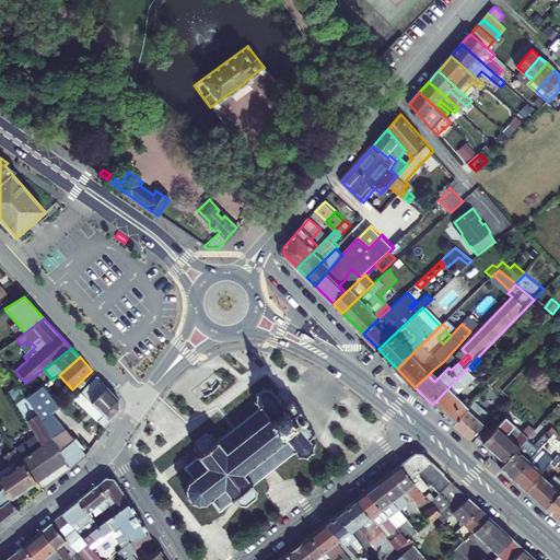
[(485,384),(488,388),(510,364),(508,361),(485,384)]
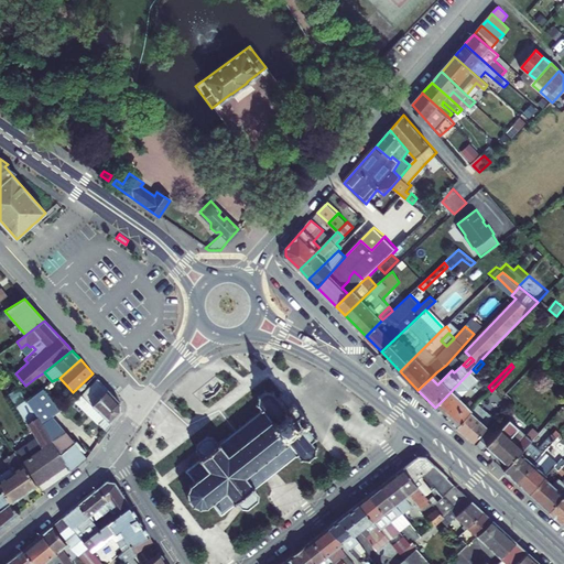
[(456,427),(476,407),(470,401),(467,405),(459,399),(478,380),(474,375),(470,371),(435,408),(456,427)]
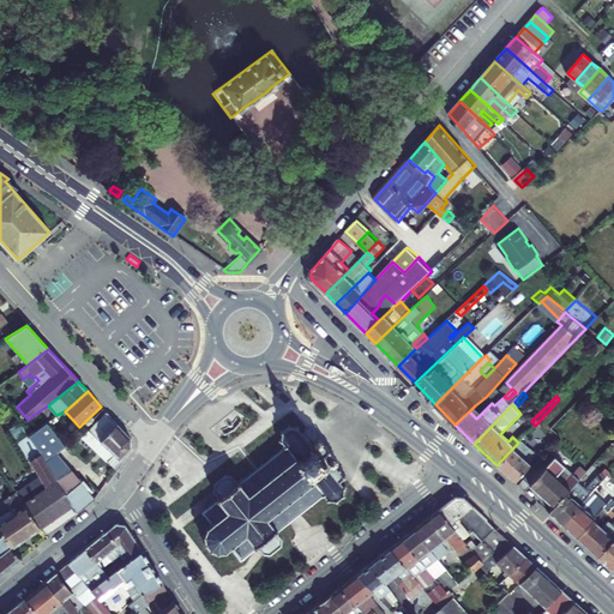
[(475,405),(469,411),(476,419),(482,413),(475,405)]
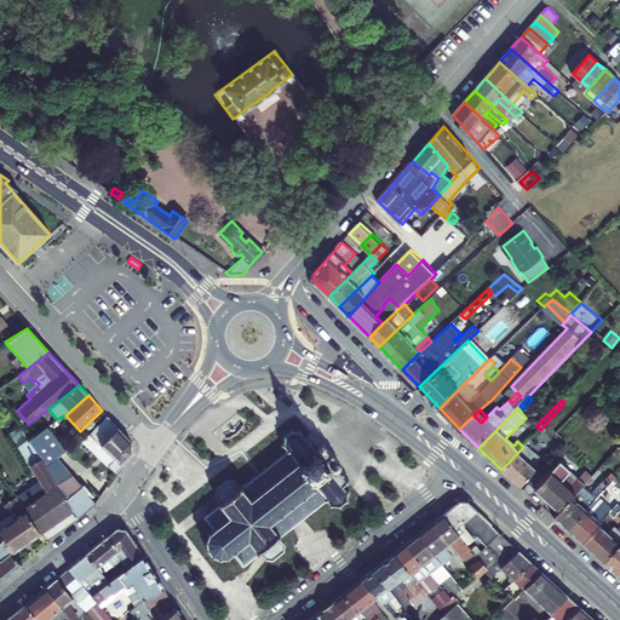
[(131,455),(133,446),(108,417),(82,443),(116,475),(131,455)]
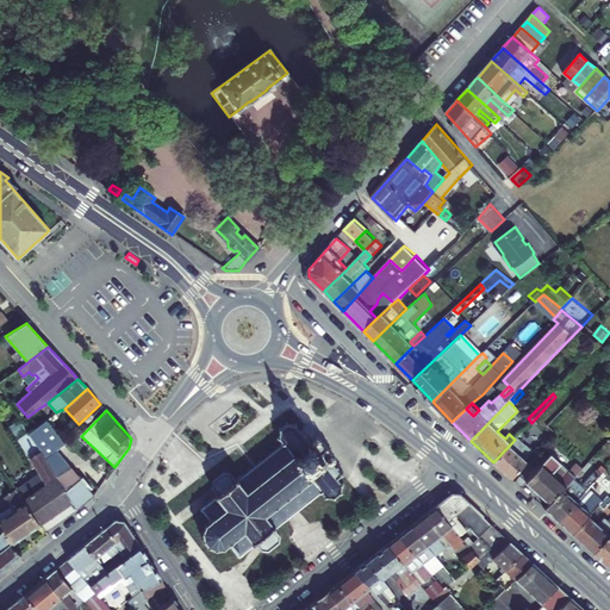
[(42,450),(56,477),(70,467),(56,450),(64,443),(47,421),(29,434),(31,439),(39,452),(42,450)]
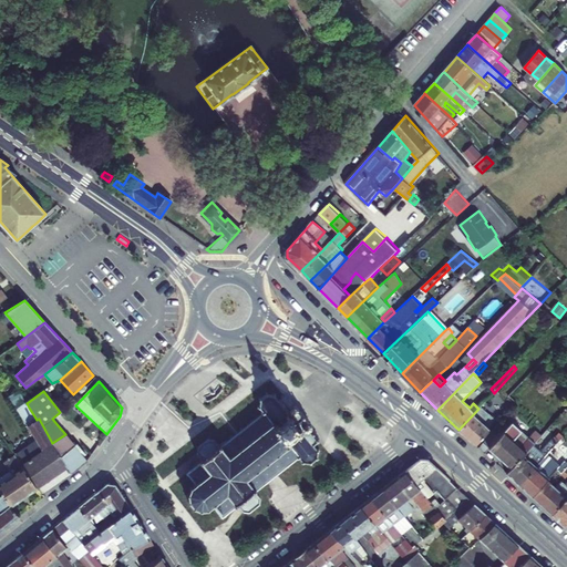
[(292,416),(300,411),(297,406),(292,405),(291,405),(286,399),(287,398),(285,395),(284,397),(282,394),(281,395),(282,398),(277,402),(272,397),(274,394),(271,394),(270,395),(266,395),(265,393),(263,394),(264,397),(261,399),(259,398),(258,400),(260,401),(259,403),(259,405),(257,405),(257,408),(258,408),(263,412),(260,413),(261,415),(253,422),(251,420),(250,421),(251,423),(243,430),(241,429),(239,430),(240,431),(237,434),(235,435),(232,437),(230,437),(229,439),(229,440),(224,444),(223,443),(219,445),(215,440),(209,439),(197,449),(197,453),(199,456),(202,460),(197,463),(198,464),(189,472),(188,472),(186,473),(187,474),(186,475),(187,476),(188,475),(196,485),(194,487),(192,488),(189,487),(188,490),(191,491),(189,495),(187,496),(187,498),(188,498),(189,502),(188,503),(189,505),(191,504),(193,506),(194,508),(193,509),(195,512),(196,509),(198,511),(200,512),(202,513),(203,513),(204,512),(205,512),(207,511),(207,513),(209,513),(209,511),(213,508),(220,517),(219,518),(219,521),(222,519),(223,521),(225,519),(223,517),(234,509),(235,511),(239,507),(241,511),(243,513),(245,514),(249,515),(261,505),(261,500),(257,494),(260,491),(258,488),(265,483),(266,485),(267,483),(266,482),(272,477),(276,475),(276,476),(278,475),(277,473),(286,466),(287,468),(288,466),(287,465),(297,459),(298,460),(300,457),(302,461),(301,462),(303,463),(305,461),(310,462),(310,463),(312,463),(312,461),(313,460),(315,457),(317,459),(318,457),(317,455),(317,453),(317,452),(318,451),(317,449),(316,449),(312,444),(317,442),(318,443),(319,441),(318,440),(320,439),(319,437),(317,439),(311,431),(312,430),(311,425),(308,421),(301,426),(292,416)]
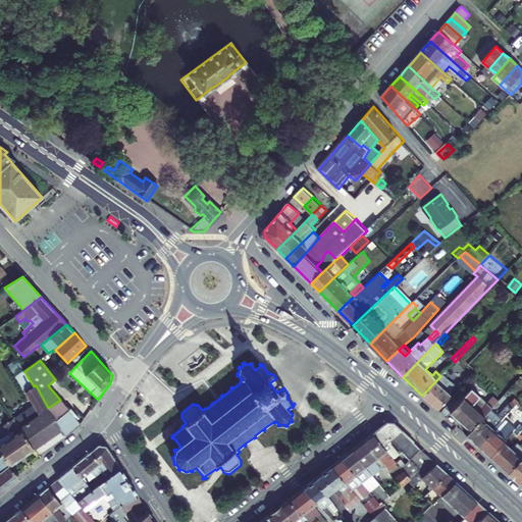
[(422,396),(438,410),(453,395),(452,394),(458,386),(449,379),(442,374),(440,376),(422,396)]
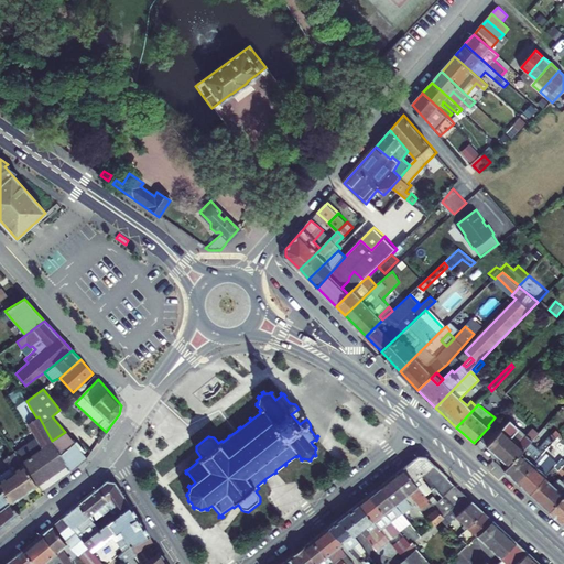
[(28,424),(36,418),(29,405),(19,412),(26,424),(28,424)]
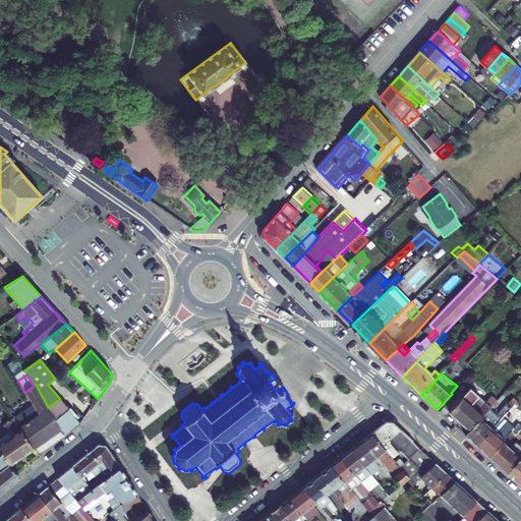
[(278,382),(276,378),(269,383),(277,392),(283,387),(278,382)]
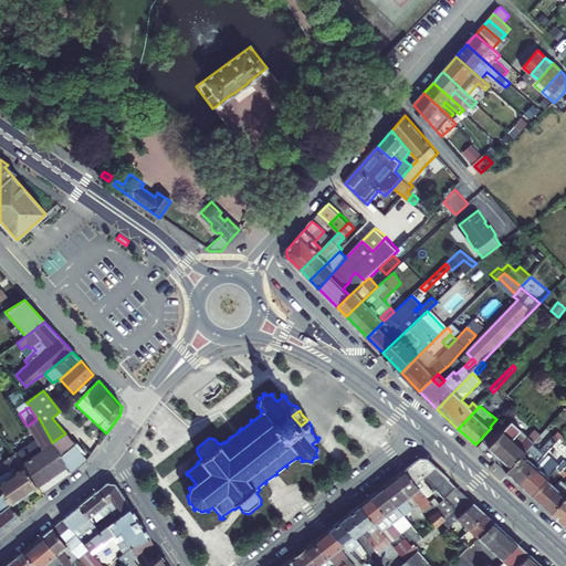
[(18,460),(37,486),(66,467),(52,442),(39,418),(37,419),(28,426),(39,446),(18,460)]
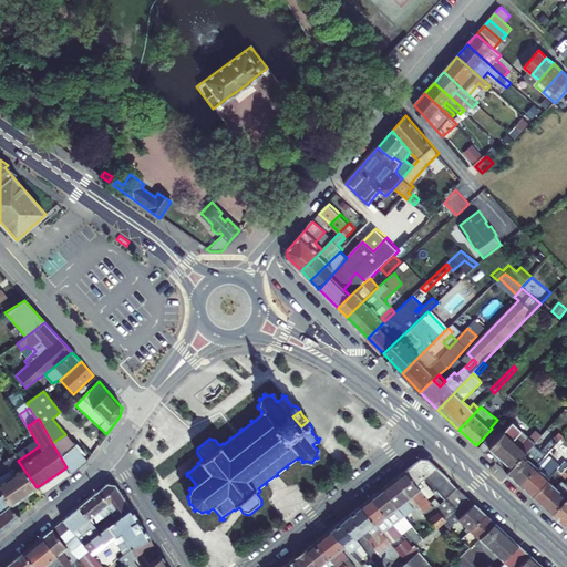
[(485,454),(491,449),(512,468),(534,444),(543,435),(539,432),(533,440),(529,436),(513,422),(506,430),(498,422),(478,447),(485,454)]
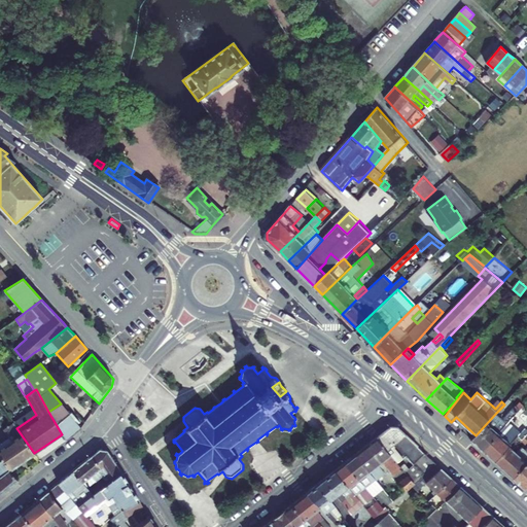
[(14,417),(2,397),(0,397),(0,403),(10,419),(14,417)]
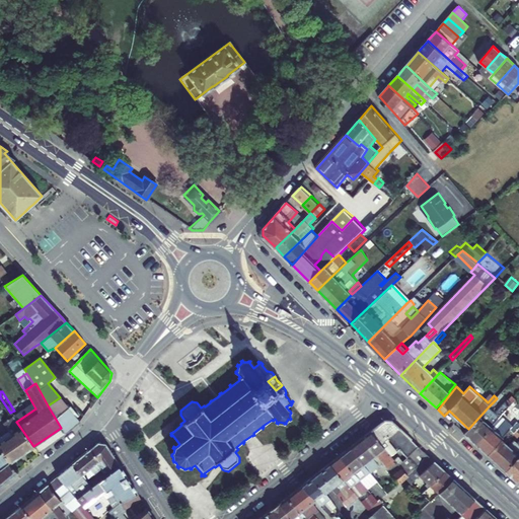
[(488,402),(494,395),(491,393),(485,399),(488,402)]
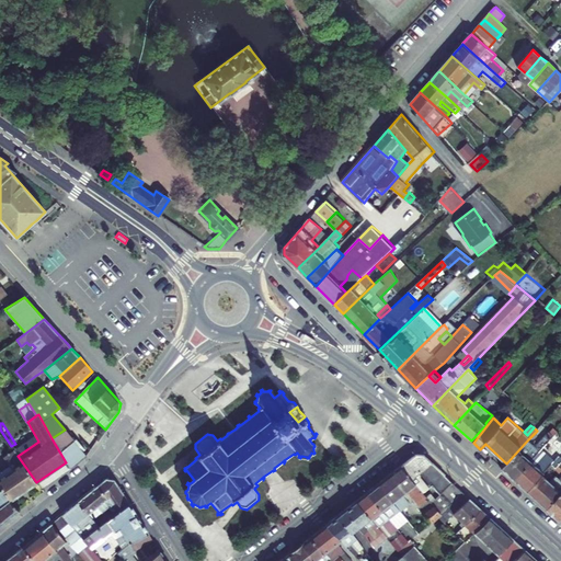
[(549,431),(538,444),(541,448),(558,431),(553,427),(550,431),(549,431)]
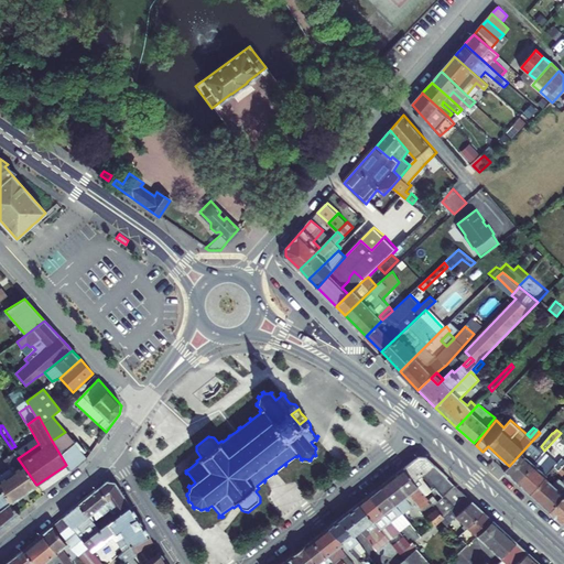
[(74,443),(65,432),(52,441),(66,465),(71,473),(86,459),(74,444),(74,443)]
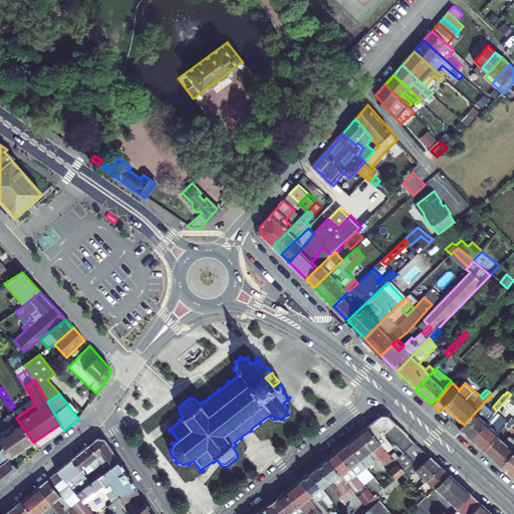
[(495,413),(471,439),(483,450),(497,435),(506,426),(510,429),(513,424),(513,409),(513,411),(508,405),(513,399),(511,395),(496,411),(495,413)]
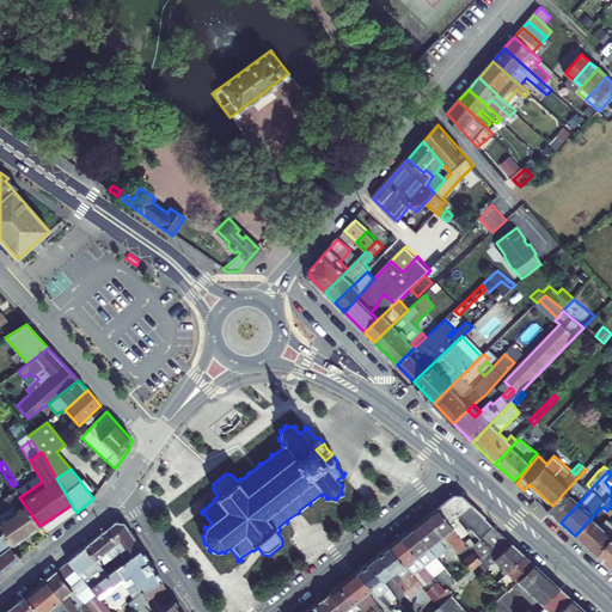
[(576,479),(552,506),(548,510),(561,522),(589,491),(585,487),(576,479)]
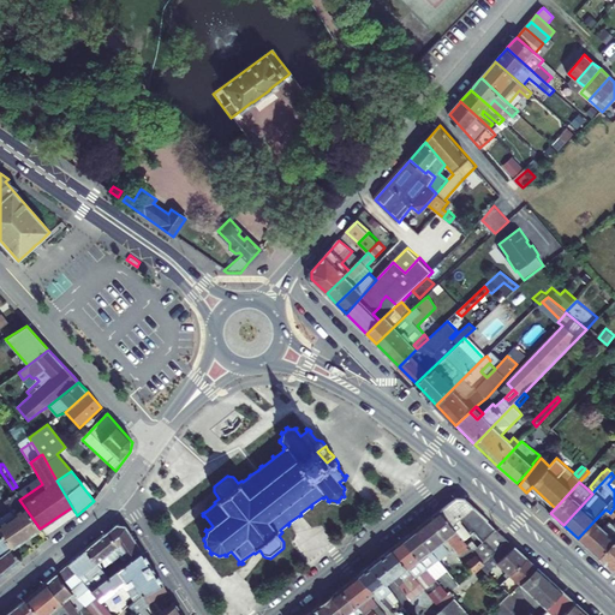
[(11,550),(40,530),(40,529),(19,500),(15,493),(4,501),(13,514),(3,523),(0,519),(0,533),(1,536),(5,542),(11,550)]
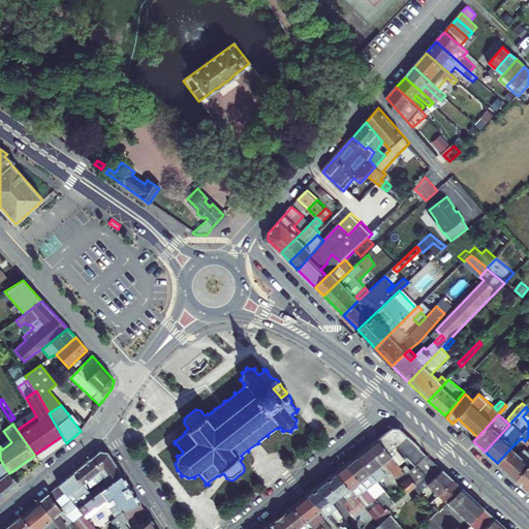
[(406,457),(414,466),(426,456),(413,443),(410,445),(406,442),(409,439),(400,429),(392,429),(377,441),(389,454),(395,461),(398,458),(402,461),(406,457)]
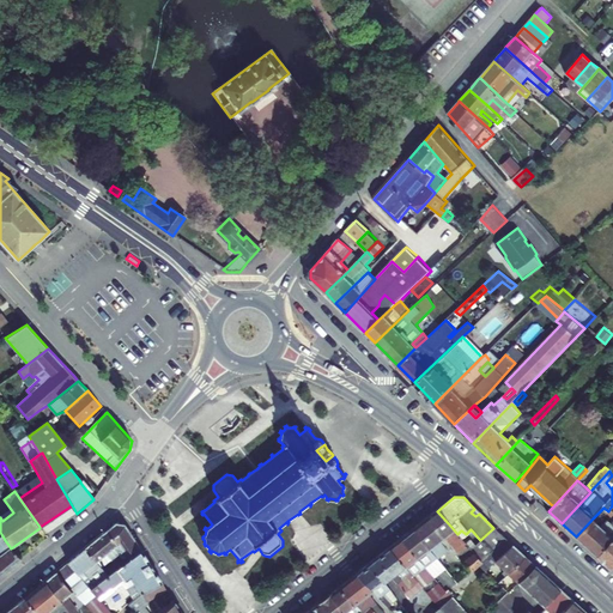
[(468,574),(477,565),(505,540),(493,528),(480,540),(475,545),(471,550),(466,544),(461,538),(457,534),(450,526),(437,511),(412,530),(429,550),(443,539),(451,548),(450,551),(456,557),(468,574)]
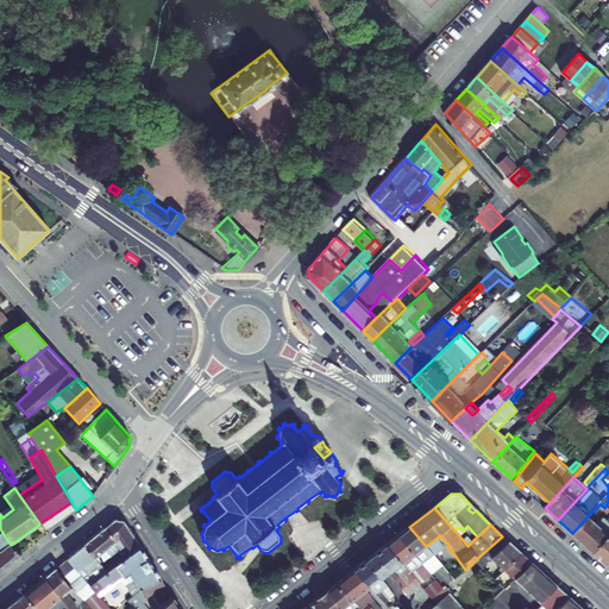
[(598,523),(589,515),(572,533),(582,541),(598,523)]
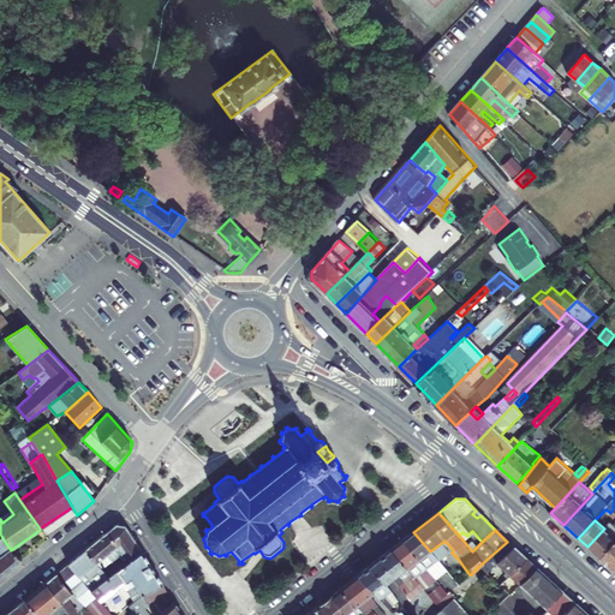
[(614,539),(614,521),(613,520),(604,529),(587,547),(599,557),(614,539)]
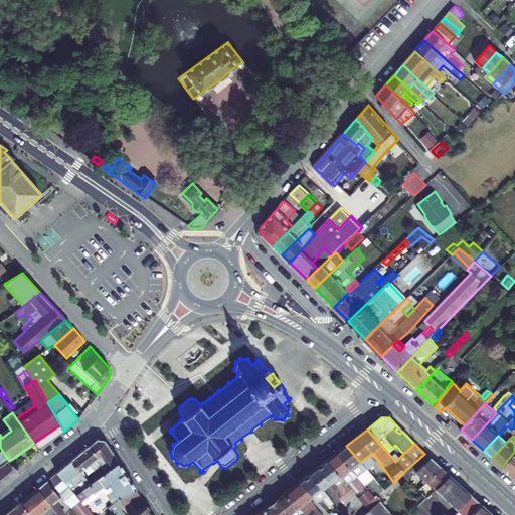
[(104,440),(97,440),(89,446),(99,458),(96,460),(99,465),(96,468),(99,472),(102,476),(119,463),(104,440)]
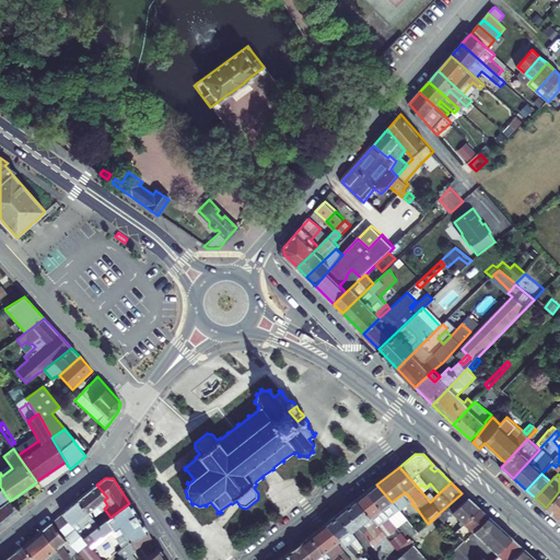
[(104,500),(107,498),(96,485),(77,502),(91,518),(104,509),(107,505),(104,500)]
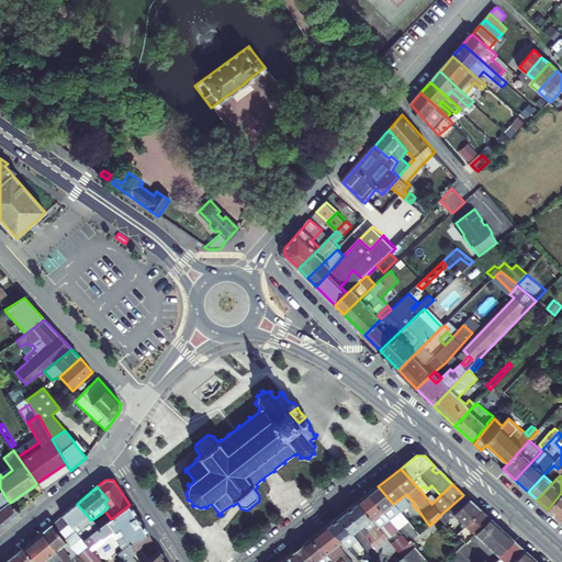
[(393,504),(378,486),(368,495),(397,530),(397,531),(408,523),(406,520),(404,517),(393,504)]
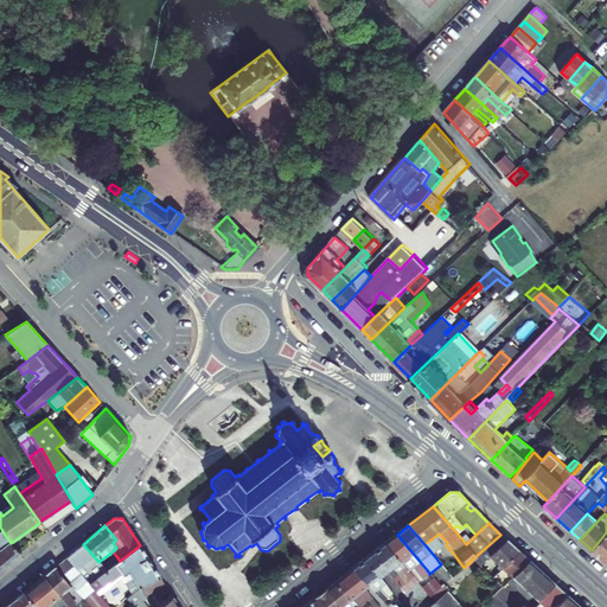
[(0,569),(19,556),(11,543),(5,535),(0,538),(0,530),(1,529),(0,526),(0,569)]
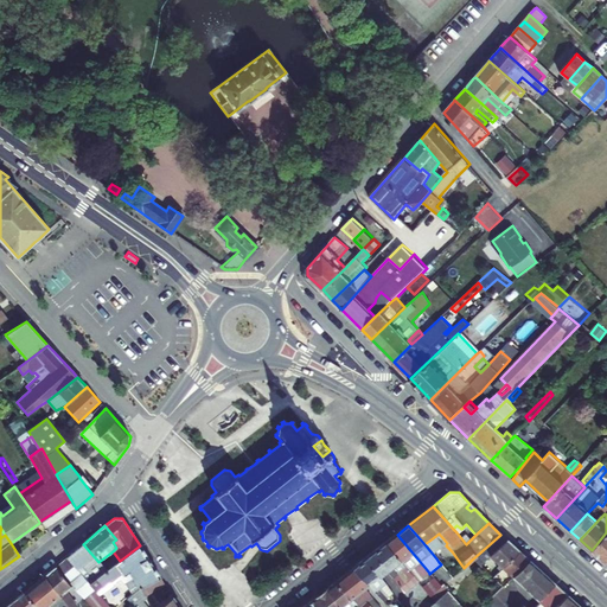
[(606,532),(592,550),(606,563),(606,532)]
